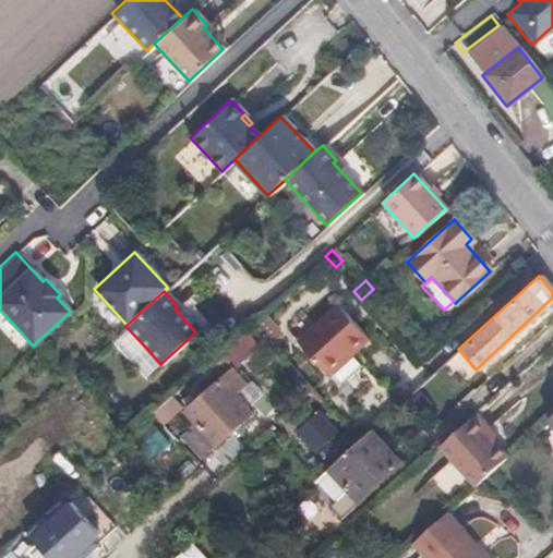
[(368,339),(335,303),(295,340),(327,376),(329,374),(350,355),(368,339)]
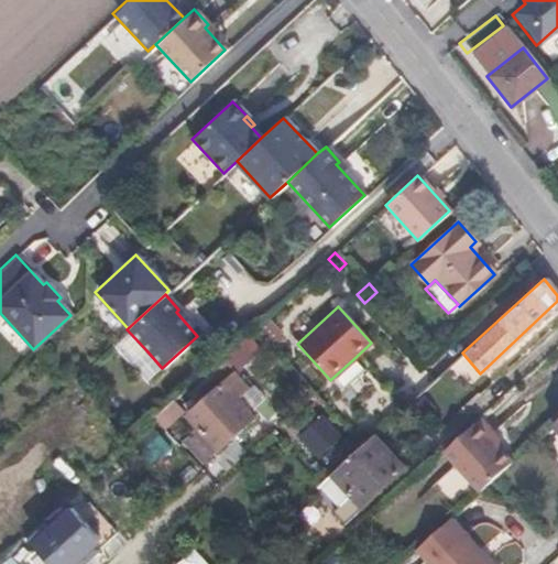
[(231,372),(258,348),(247,336),(220,360),(231,372)]
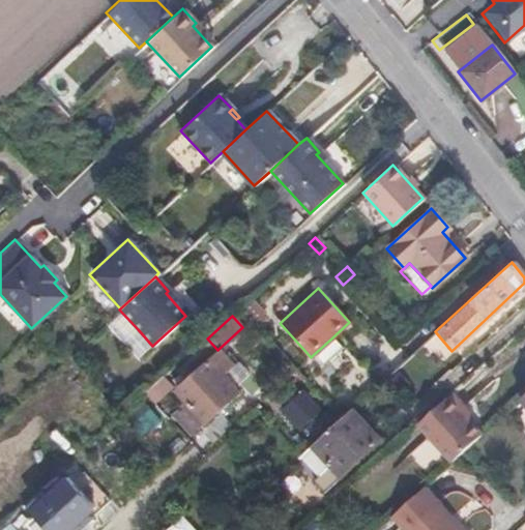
[(138,329),(120,345),(136,361),(152,346),(138,329)]
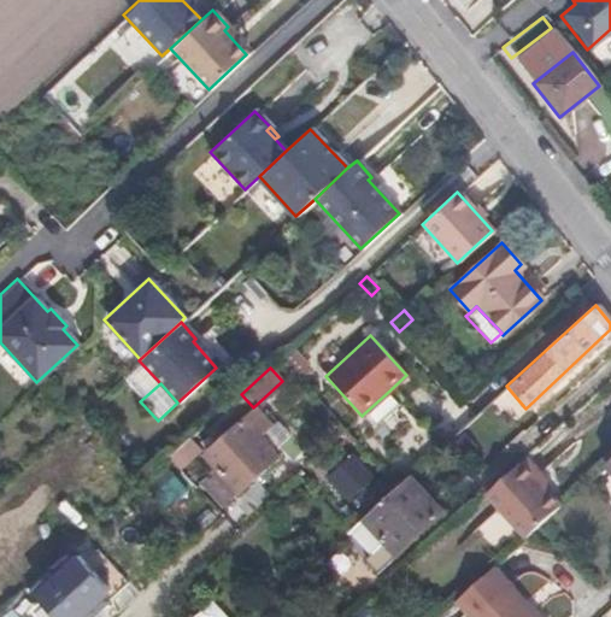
[(374,423),(395,403),(387,393),(364,413),(374,423)]
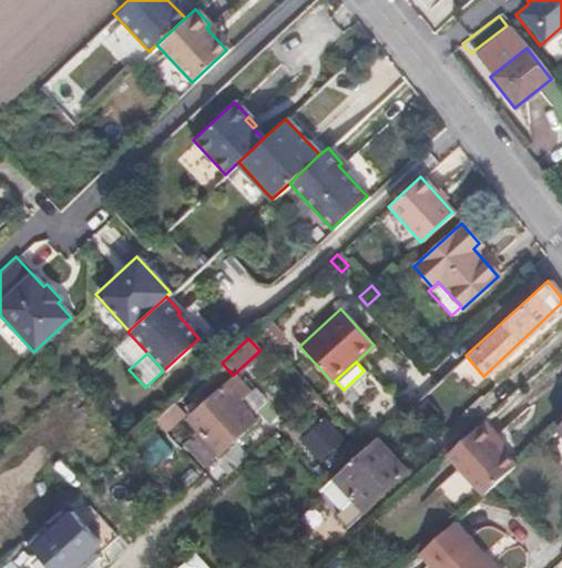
[(455,381),(447,372),(418,398),(432,414),(452,396),(455,381)]
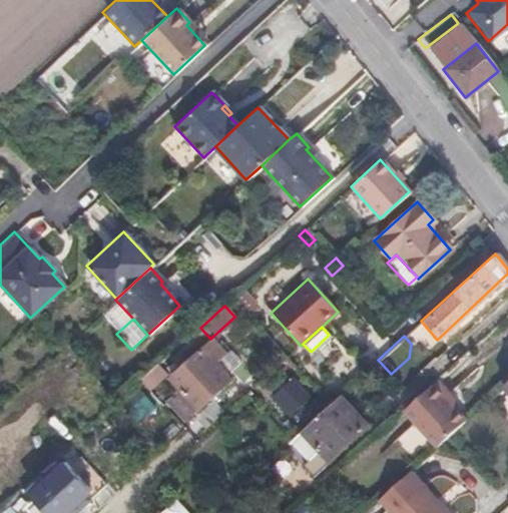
[(223,354),(210,339),(168,378),(176,388),(195,409),(196,410),(228,381),(212,363),(223,354)]
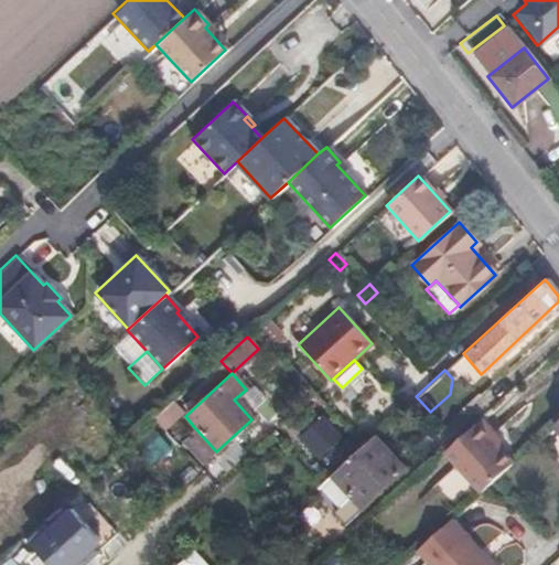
[(181,411),(171,401),(151,418),(161,429),(181,411)]
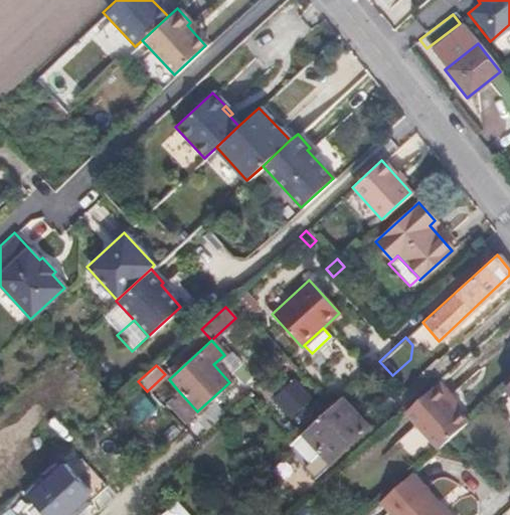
[(448,395),(437,382),(403,412),(437,449),(447,439),(466,420),(455,408),(446,397),(448,395)]
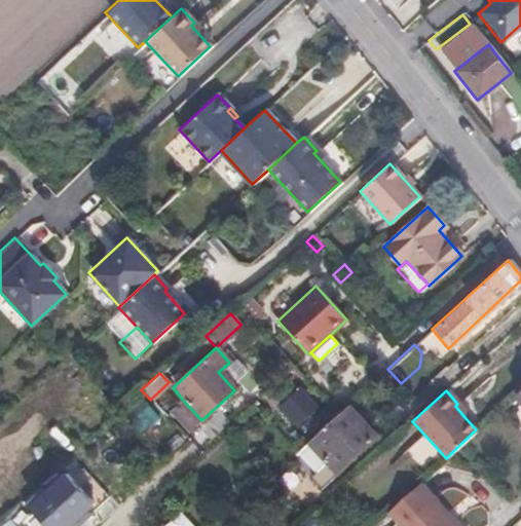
[(294,392),(280,408),(294,421),(308,406),(294,392)]
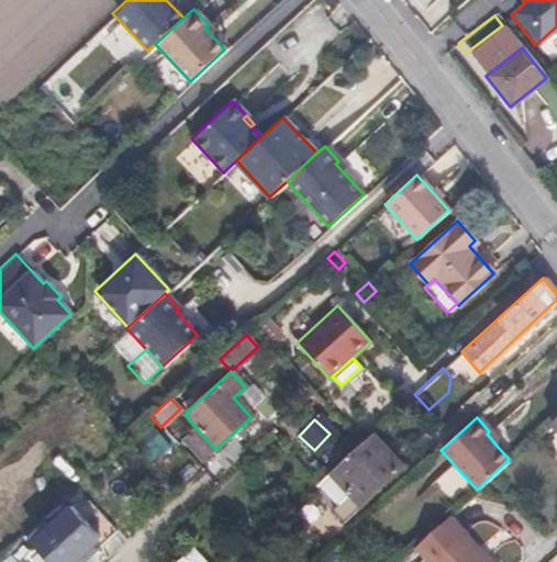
[(199,462),(214,448),(193,425),(178,439),(199,462)]
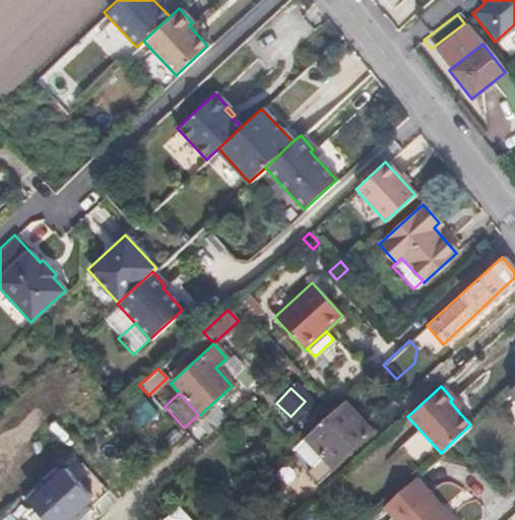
[(462,409),(452,399),(450,401),(459,412),(462,409)]
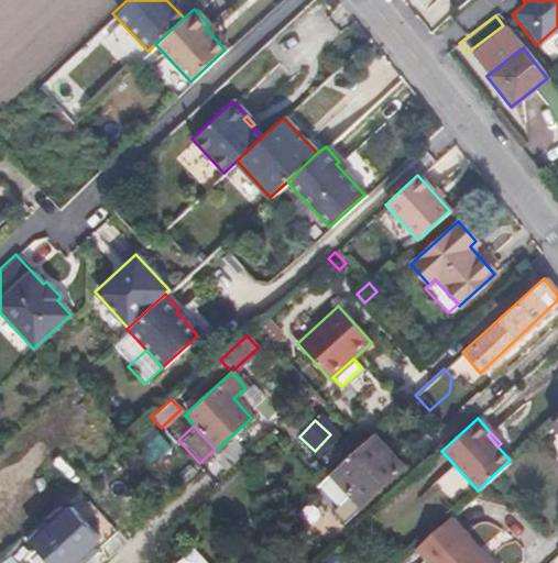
[(361,506),(402,468),(371,434),(361,444),(330,473),(348,493),(361,506)]
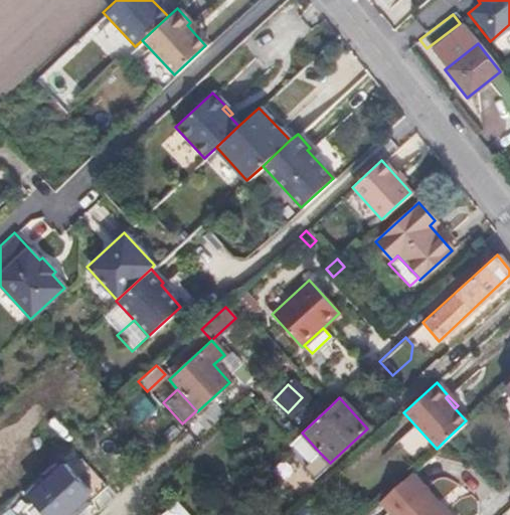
[(306,463),(318,451),(302,433),(299,436),(289,444),(306,463)]
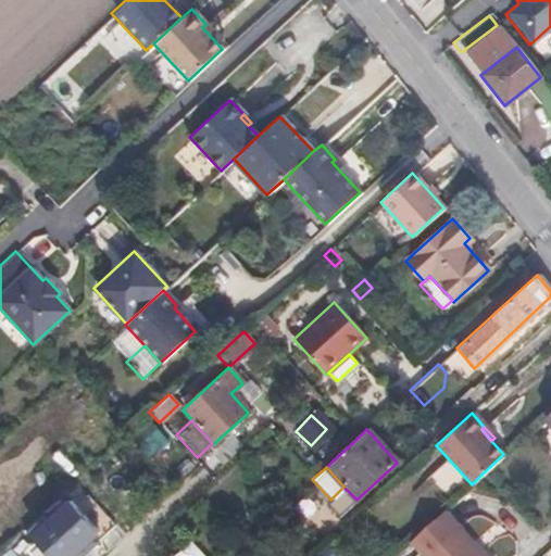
[(34,555),(78,555),(110,529),(84,500),(28,550),(34,555)]
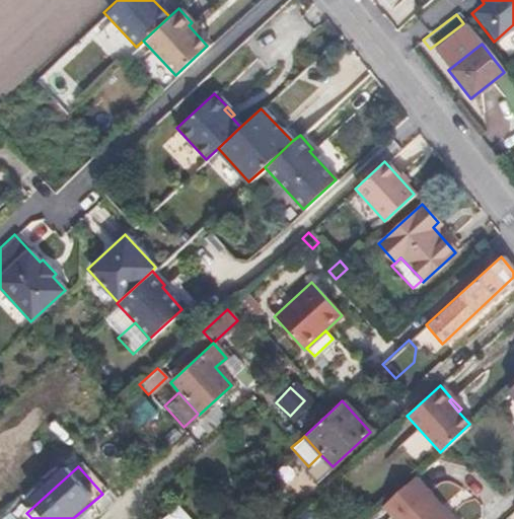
[(439,506),(413,476),(380,505),(392,518),(446,518),(436,508),(439,506)]
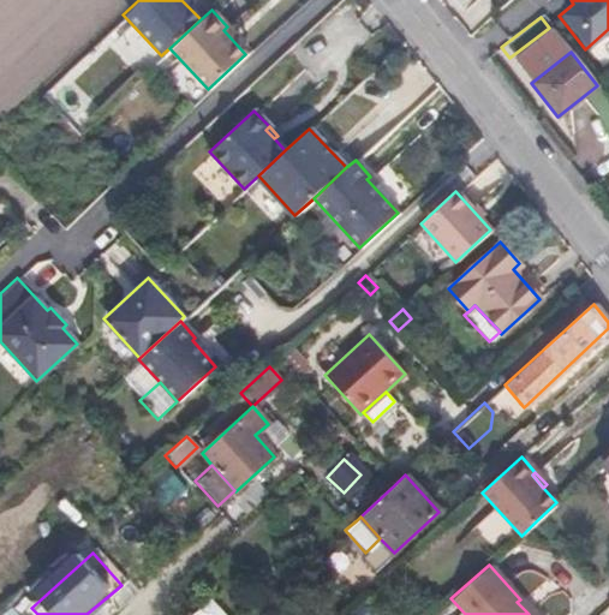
[(529,614),(535,614),(520,599),(517,602),(529,614)]
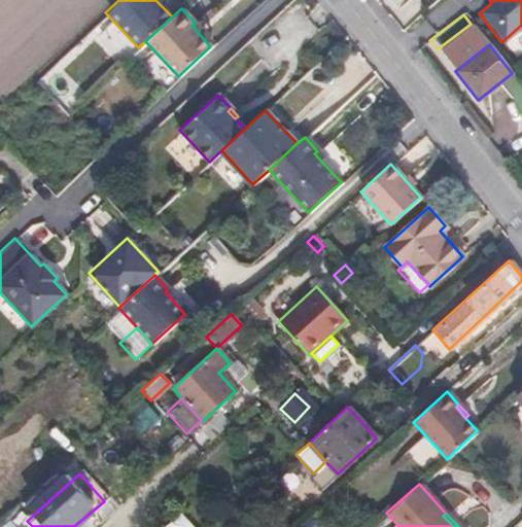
[(188,526),(177,515),(163,526),(188,526)]
